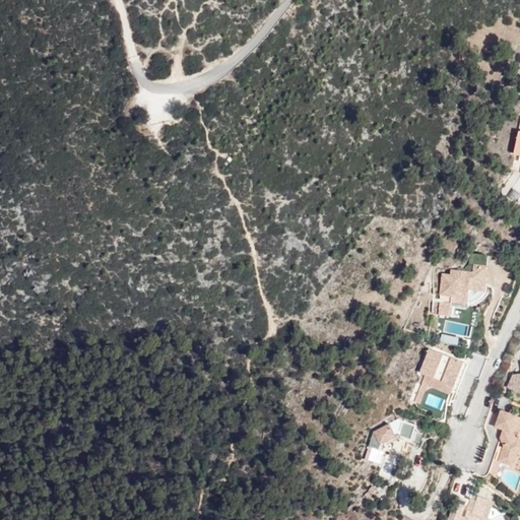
[(469,285),(484,286),(486,267),(472,267),(472,273),(450,272),(450,278),(441,277),(439,312),(451,313),(451,304),(451,299),(467,300),(468,291),(469,291),(469,285)]
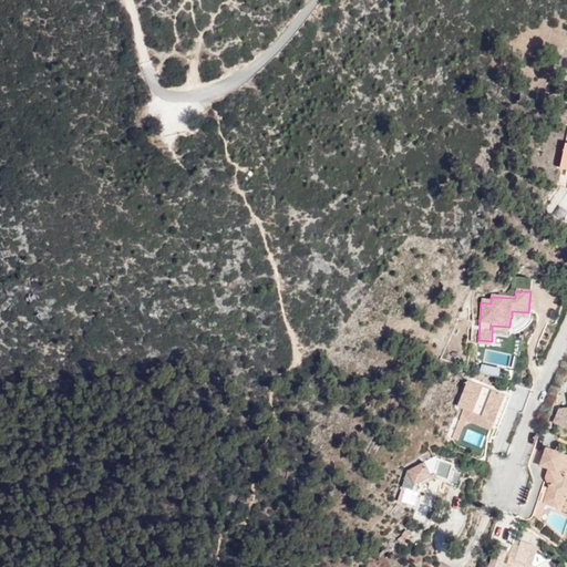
[(495,422),(504,395),(465,383),(456,409),(464,412),(495,422)]
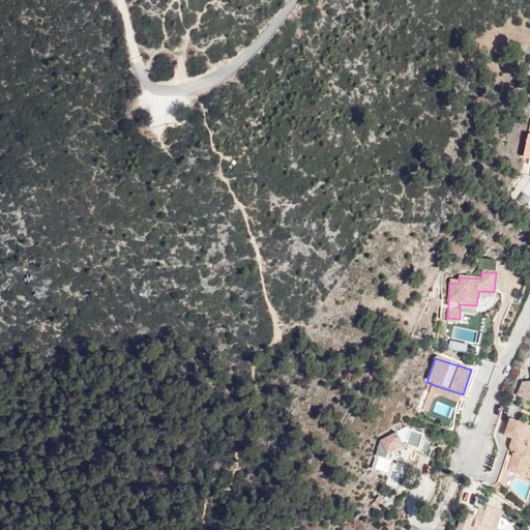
[(476,372),(471,370),(463,394),(434,385),(431,394),(424,413),(430,414),(436,394),(460,403),(462,399),(467,401),(476,372)]
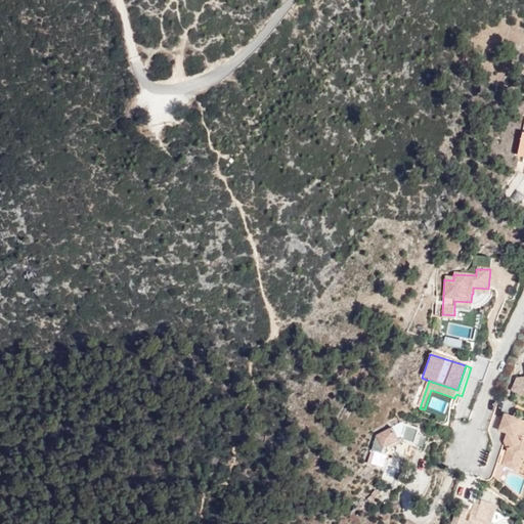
[(523,379),(518,380),(512,391),(523,396),(523,379)]
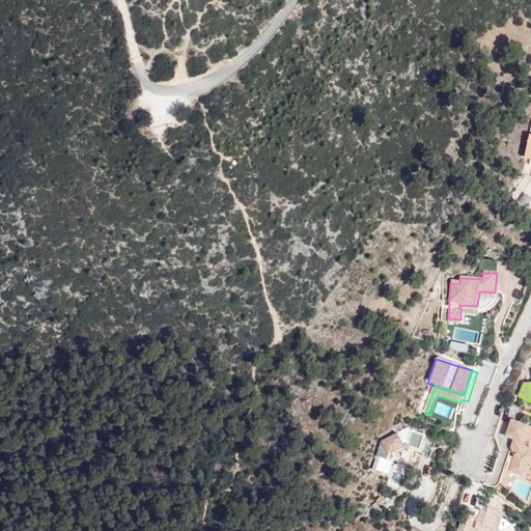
[(420,412),(425,414),(431,395),(426,394),(420,412)]
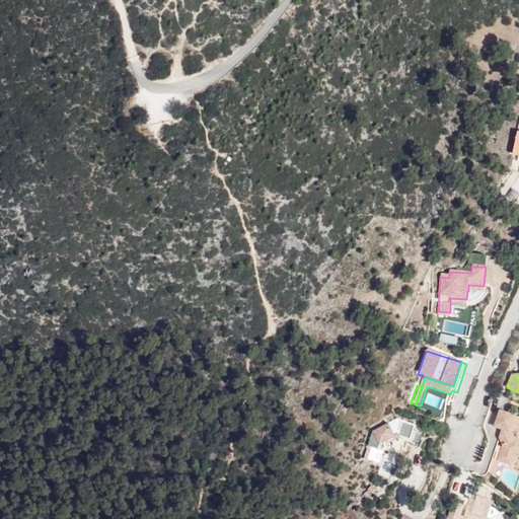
[(504,448),(500,461),(518,467),(518,463),(518,417),(501,412),(497,428),(504,430),(501,439),(505,445),(504,448)]
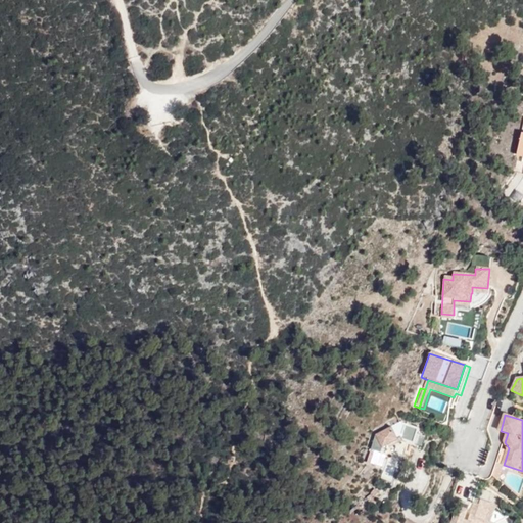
[(400,422),(375,434),(366,463),(380,468),(387,447),(386,444),(400,437),(401,440),(413,443),(412,447),(420,450),(426,430),(400,422)]
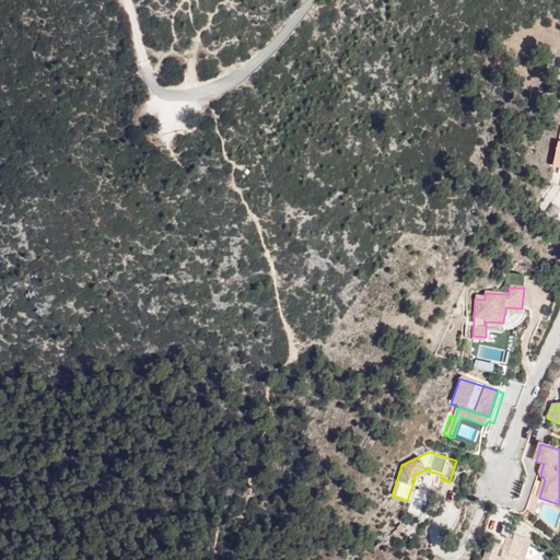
[(539,499),(539,498),(544,483),(538,482),(533,499),(539,499)]
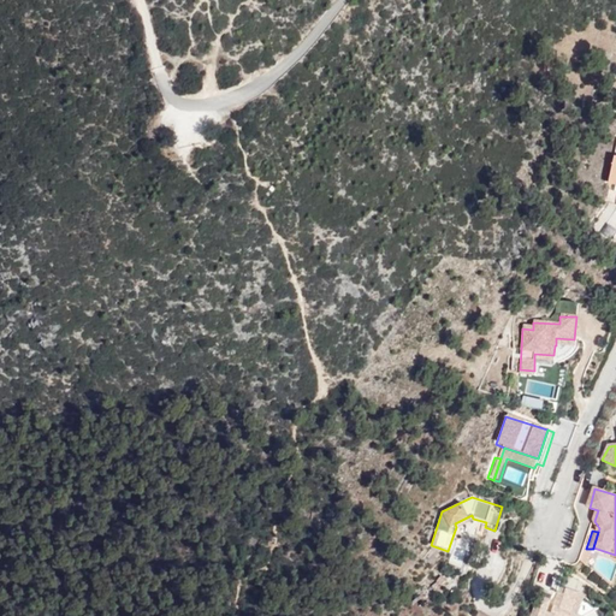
[(588,564),(593,549),(586,549),(582,561),(588,564)]
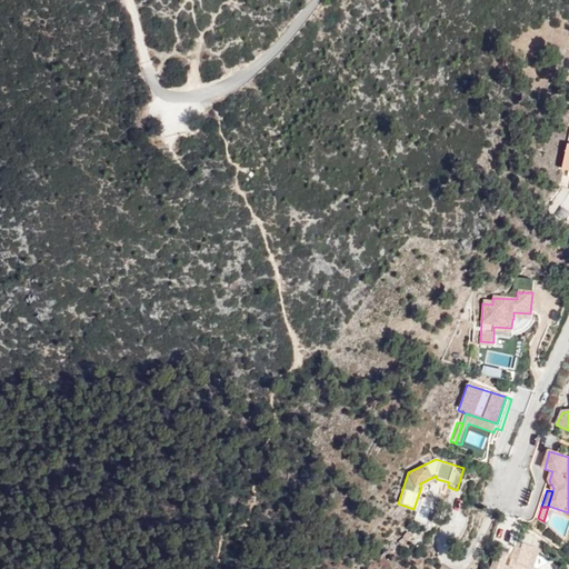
[(531,568),(532,568),(532,567),(528,566),(535,548),(523,543),(521,549),(517,547),(515,550),(509,567),(512,568),(511,568),(531,568)]
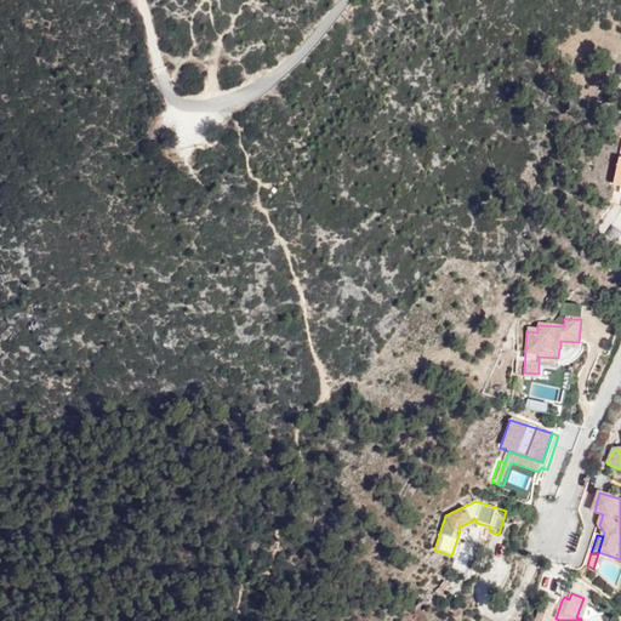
[(548,620),(558,620),(559,620),(556,619),(562,600),(546,594),(543,600),(556,604),(548,620)]
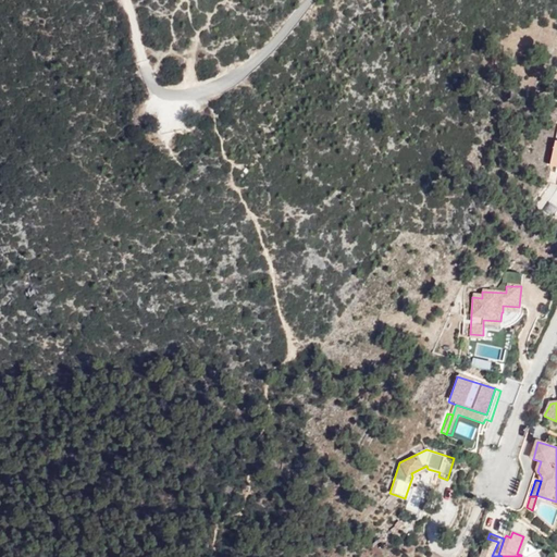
[(521,556),(523,556),(528,556),(529,555),(535,554),(541,551),(523,536),(517,554),(521,555),(521,556)]
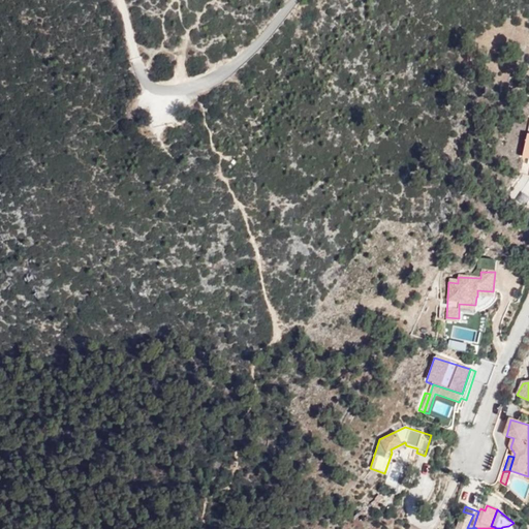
[(467,528),(473,515),(463,511),(456,528),(467,528)]
